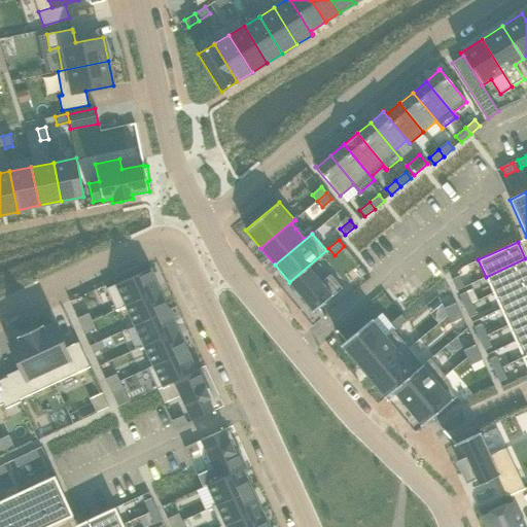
[(326,250),(289,282),(314,312),(342,288),(339,284),(330,274),(320,282),(317,278),(310,270),(308,268),(310,266),(327,251),(326,250)]
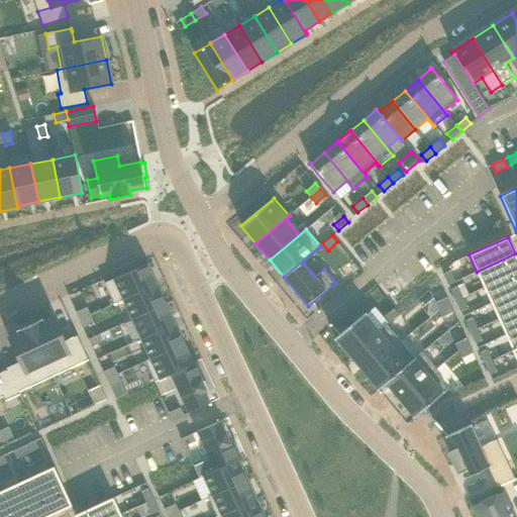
[(516,256),(515,253),(477,272),(484,288),(516,272),(516,256)]
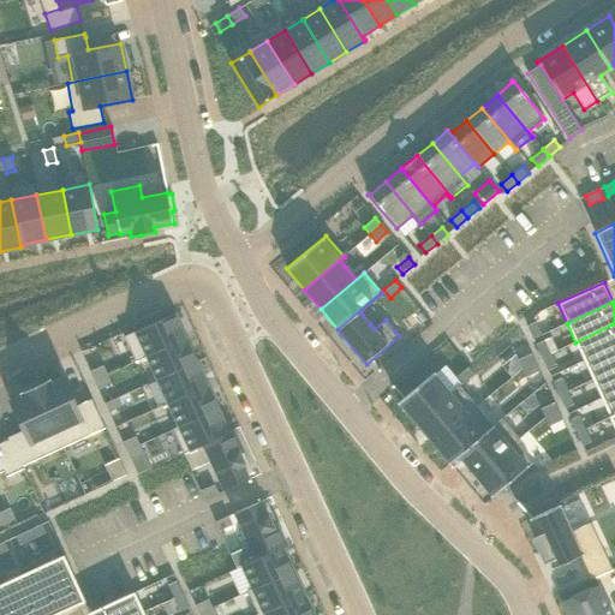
[(174,314),(124,336),(136,362),(186,339),(174,314)]
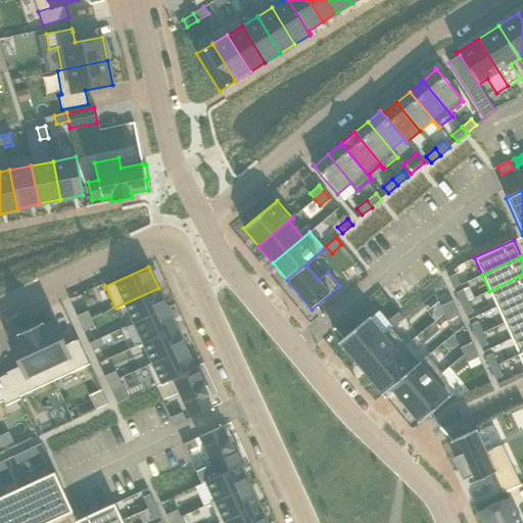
[(456,274),(447,277),(453,288),(461,285),(456,274)]
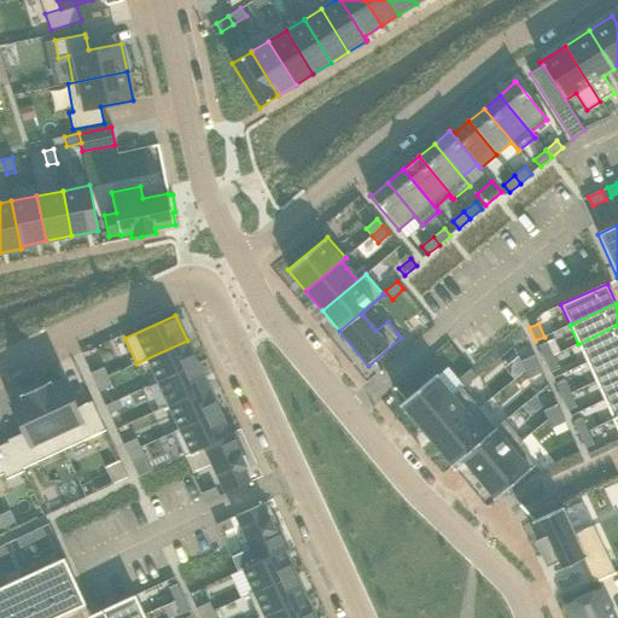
[(617,325),(578,344),(587,362),(617,348),(617,325)]
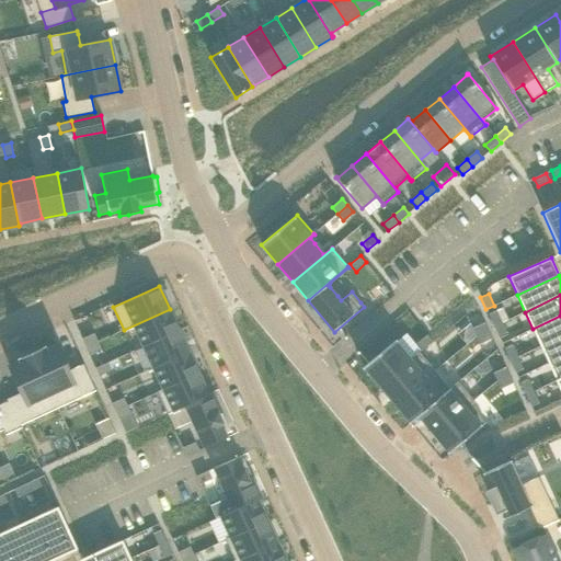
[(170,309),(124,330),(127,329),(134,325),(142,346),(180,330),(170,309)]
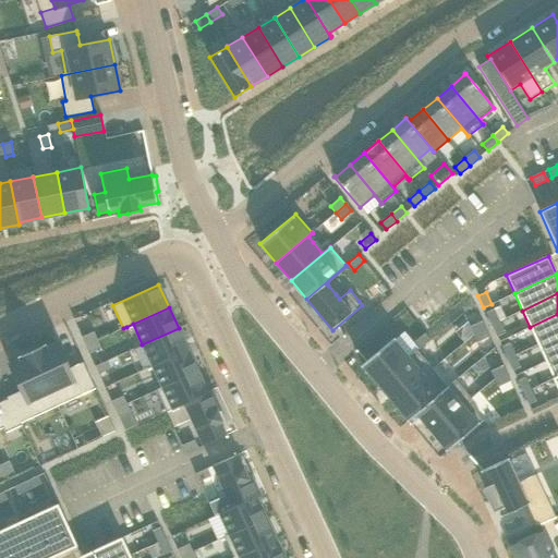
[(494,308),(486,313),(492,325),(499,320),(494,308)]
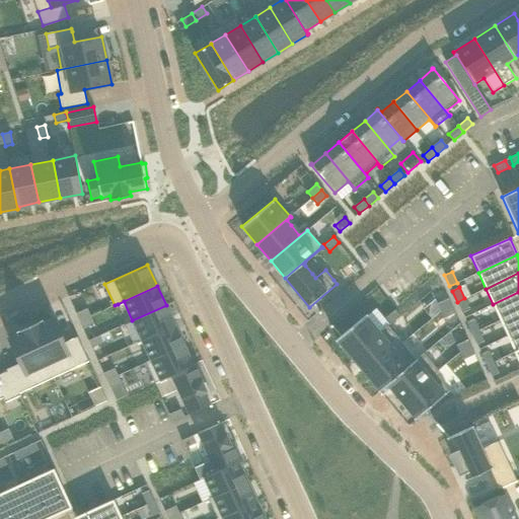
[(518,292),(493,304),(500,320),(518,311),(518,292)]
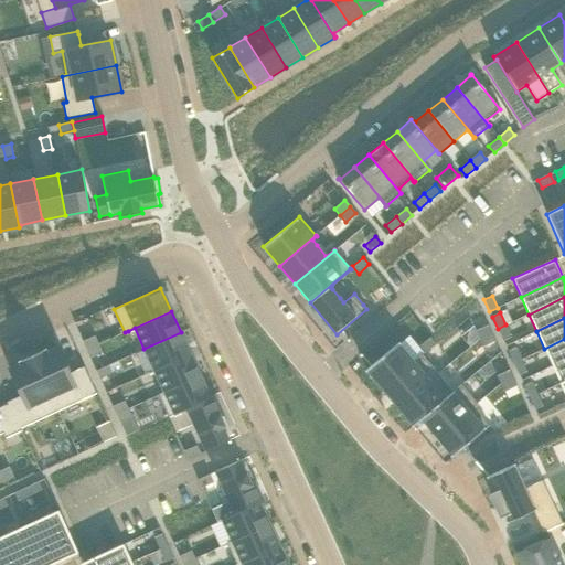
[(488,324),(476,330),(479,339),(492,332),(488,324)]
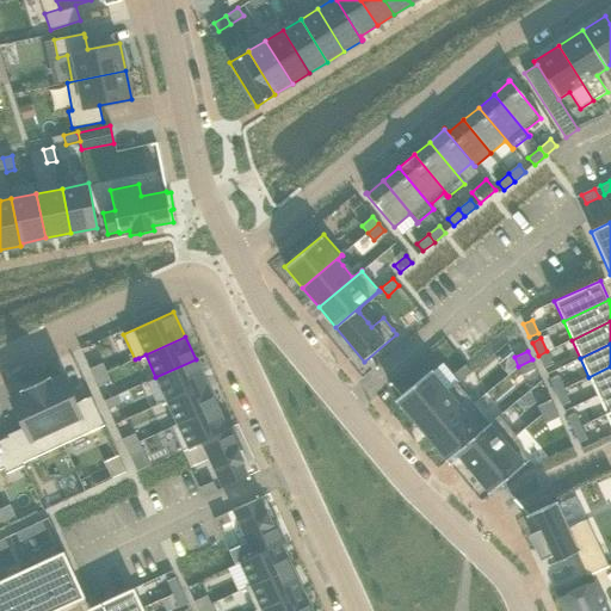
[(547,351),(538,356),(544,369),(553,364),(547,351)]
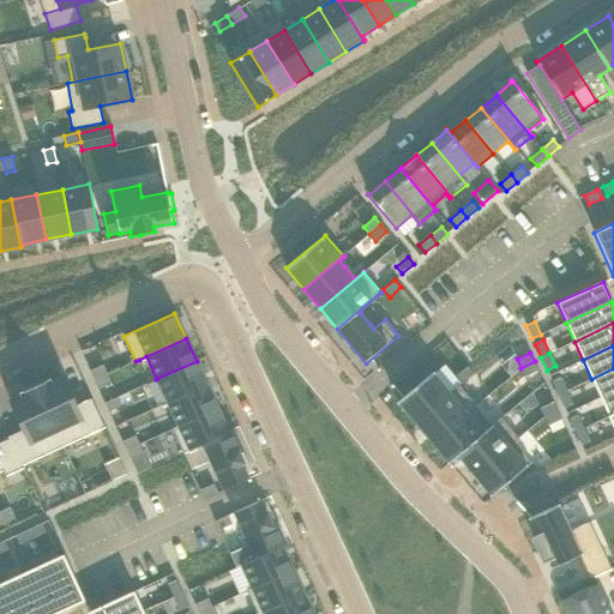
[(197,361),(156,379),(167,403),(208,385),(197,361)]
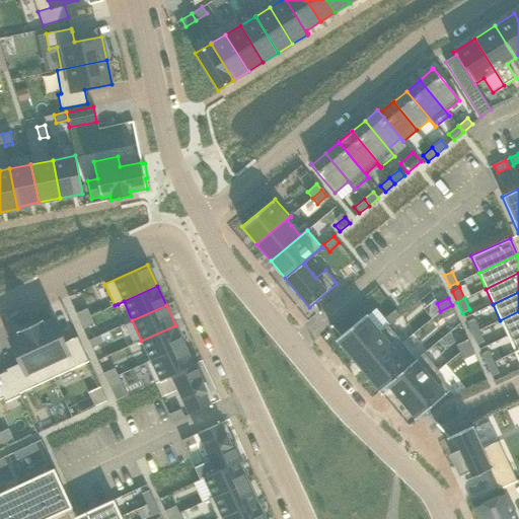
[(440,311),(444,318),(455,313),(452,305),(440,311)]
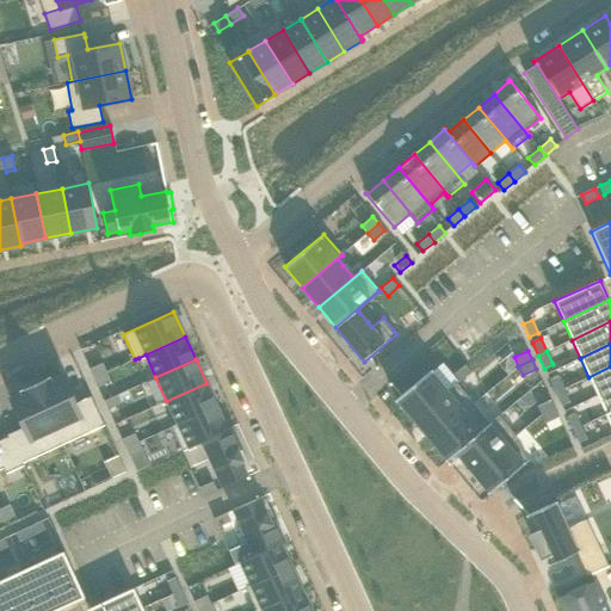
[(103,363),(90,369),(93,378),(106,372),(103,363)]
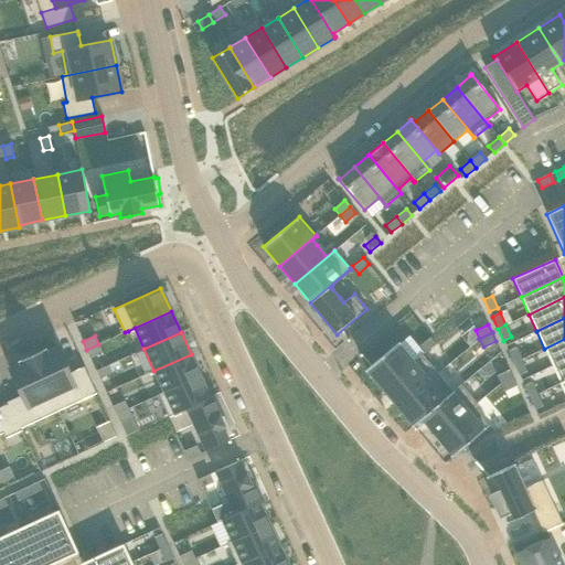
[(430,337),(419,345),(425,352),(436,343),(430,337)]
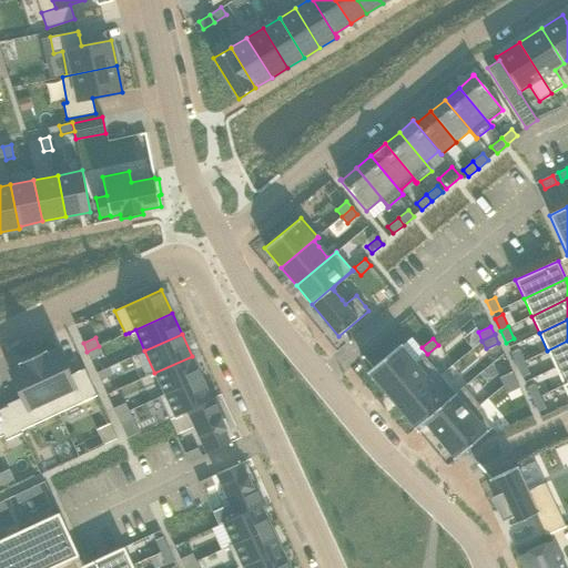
[(567,341),(547,351),(556,367),(567,362),(567,341)]
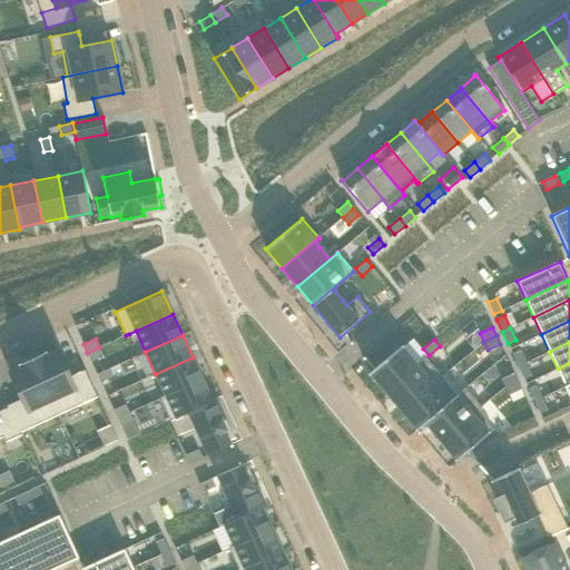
[(402,345),(369,373),(385,392),(418,365),(402,345)]
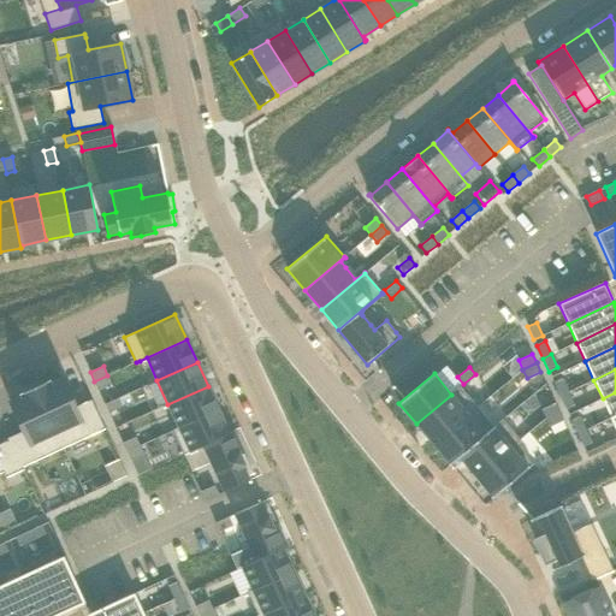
[(107,375),(94,381),(98,390),(111,384),(107,375)]
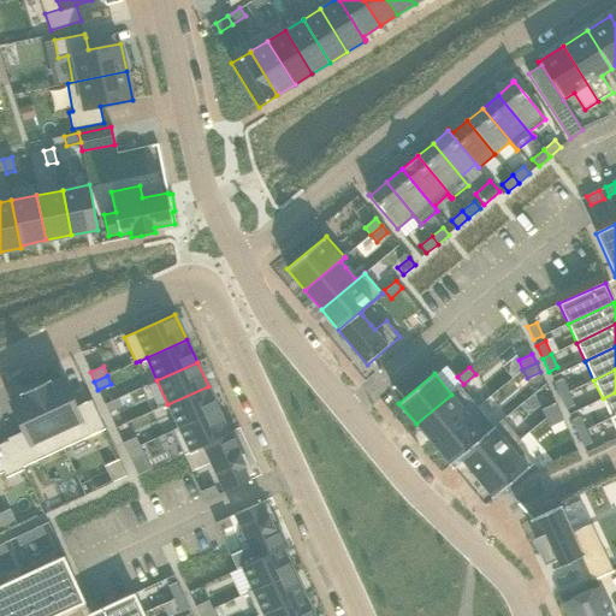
[(51,379),(35,386),(64,448),(105,428),(92,400),(76,407),(63,377),(52,381),(51,379)]
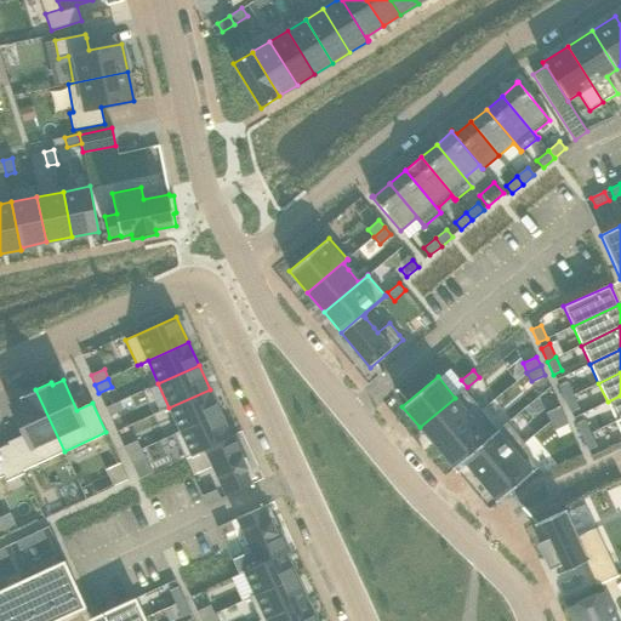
[(567,382),(558,386),(564,399),(573,396),(567,382)]
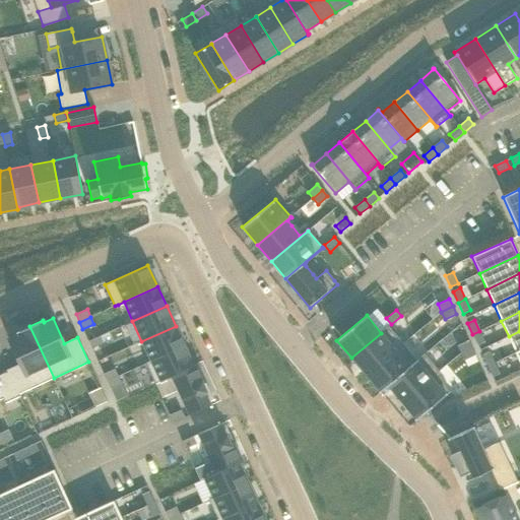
[(19,364),(7,370),(19,396),(20,396),(19,394),(54,378),(29,326),(16,332),(17,334),(8,338),(19,364)]
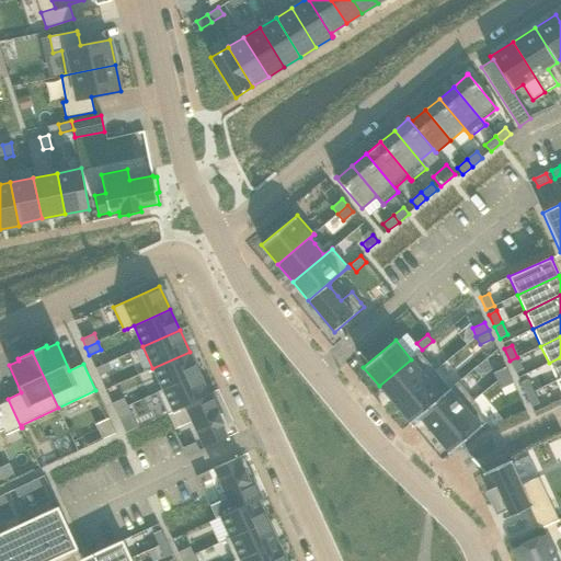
[(190,352),(152,368),(162,389),(161,389),(158,391),(158,392),(199,373),(190,352)]
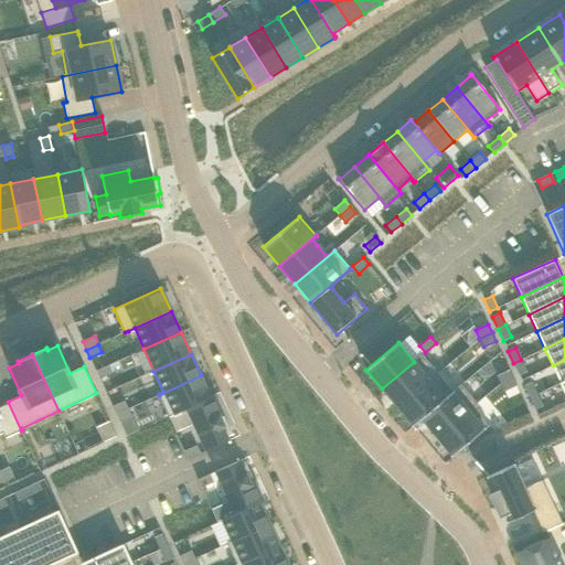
[(414,362),(382,388),(397,407),(437,373),(423,355),(414,362)]
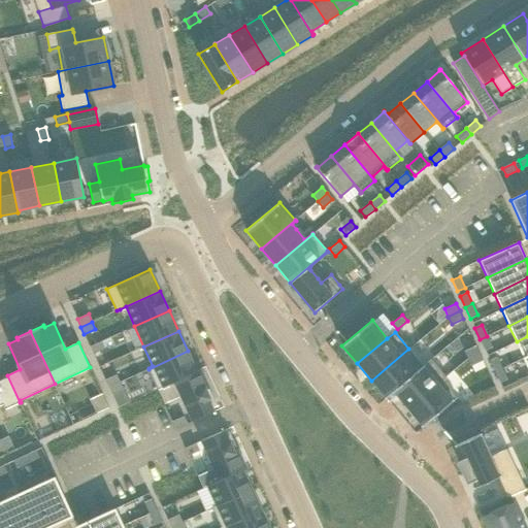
[(487,336),(480,339),(485,351),(492,347),(487,336)]
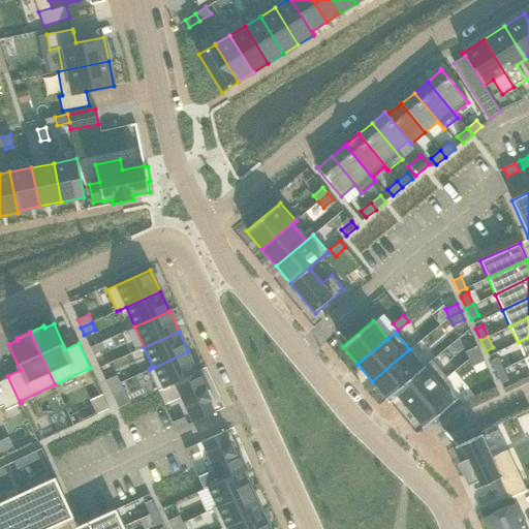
[(528,337),(518,342),(524,358),(524,359),(528,356),(528,337)]
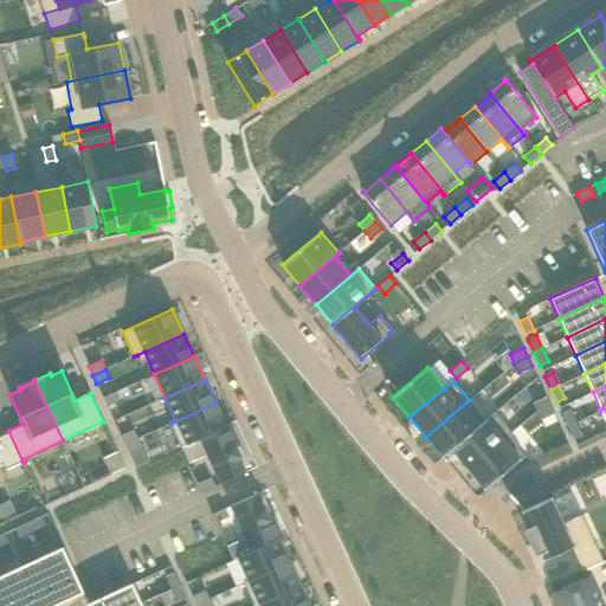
[(116,392),(103,398),(107,406),(120,400),(116,392)]
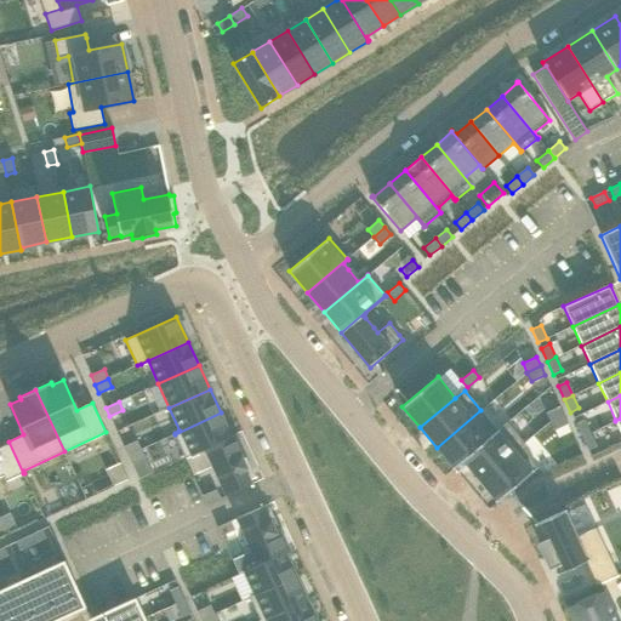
[(559,406),(546,412),(550,422),(564,415),(559,406)]
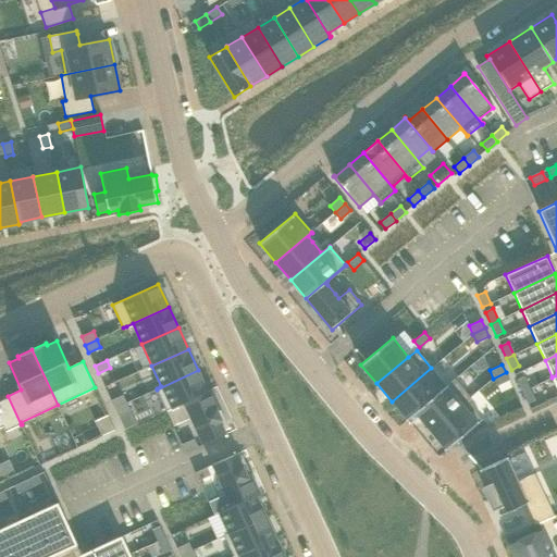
[(431,368),(392,401),(407,420),(455,380),(455,379),(446,385),(431,368)]
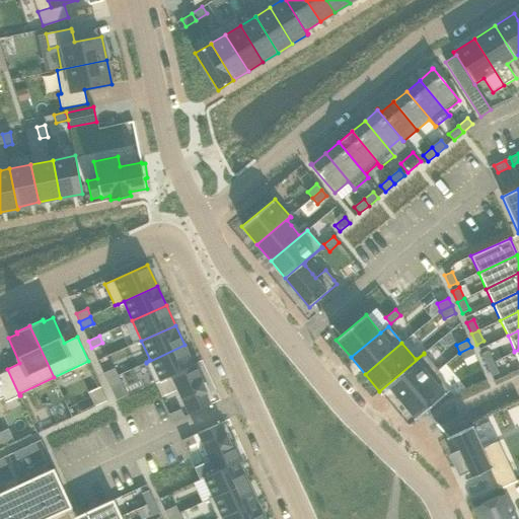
[(184,345),(146,363),(155,382),(198,363),(197,362),(196,363),(193,364),(184,345)]
